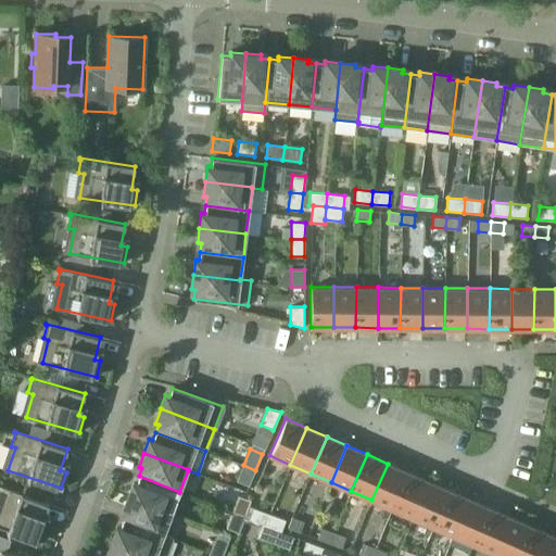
[(388,464),(371,500),(392,509),(408,472),(388,464)]
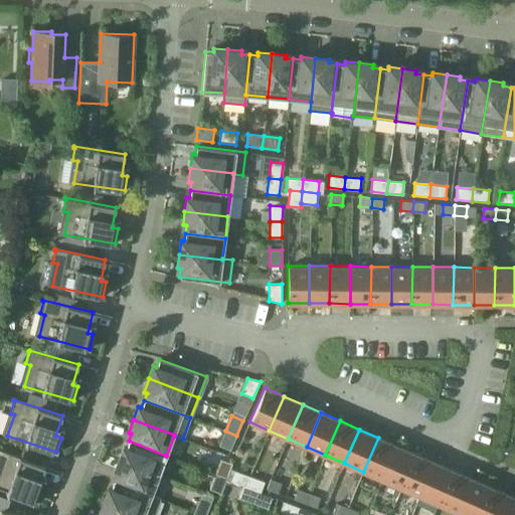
[(218,446),(230,450),(236,436),(225,431),(218,446)]
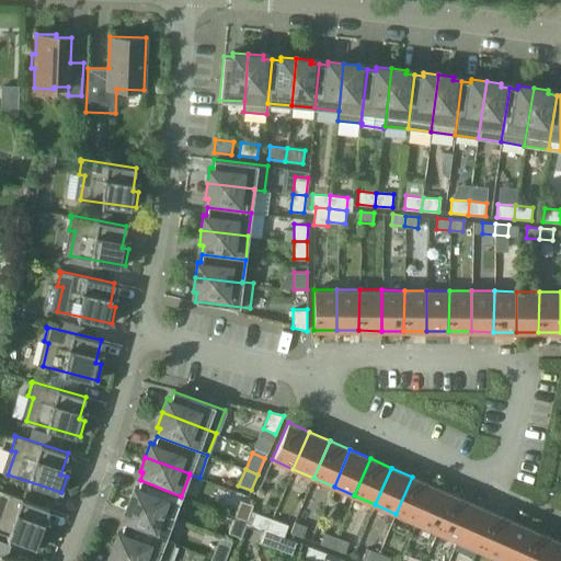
[(416,523),(433,485),(412,477),(396,514),(416,523)]
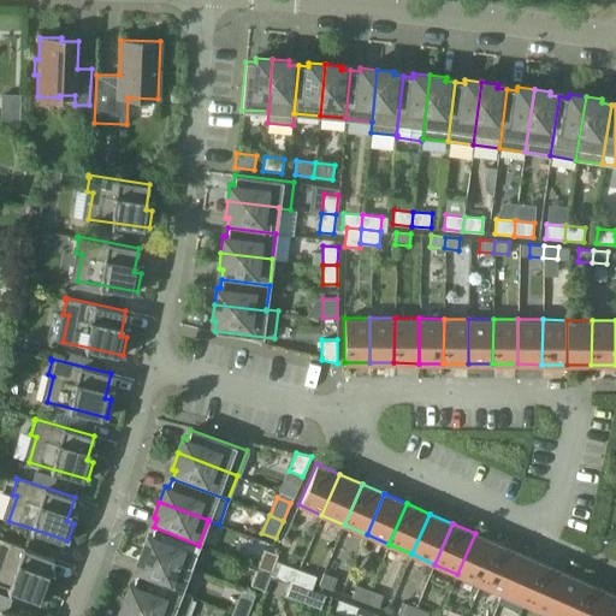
[(199,545),(154,527),(150,537),(147,535),(141,550),(190,569),(199,545)]
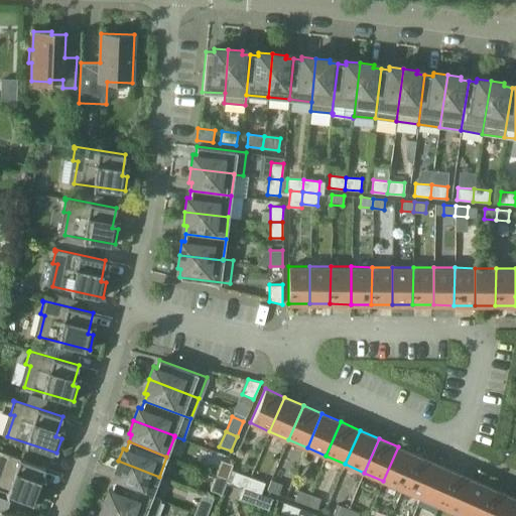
[(398,446),(383,481),(401,489),(416,455),(398,446)]
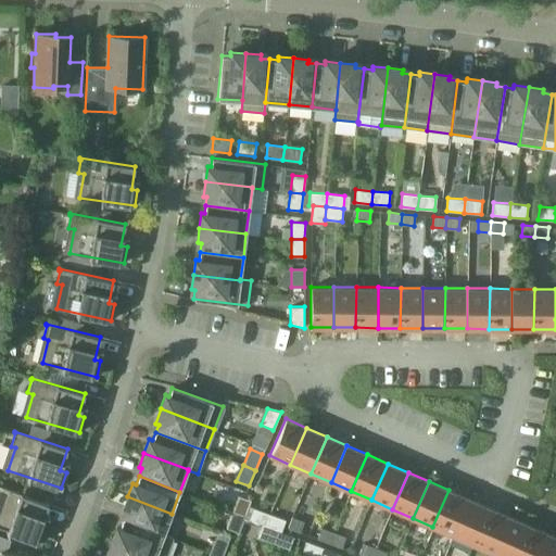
[(0,527),(40,543),(46,527),(40,526),(48,504),(0,485),(0,527)]
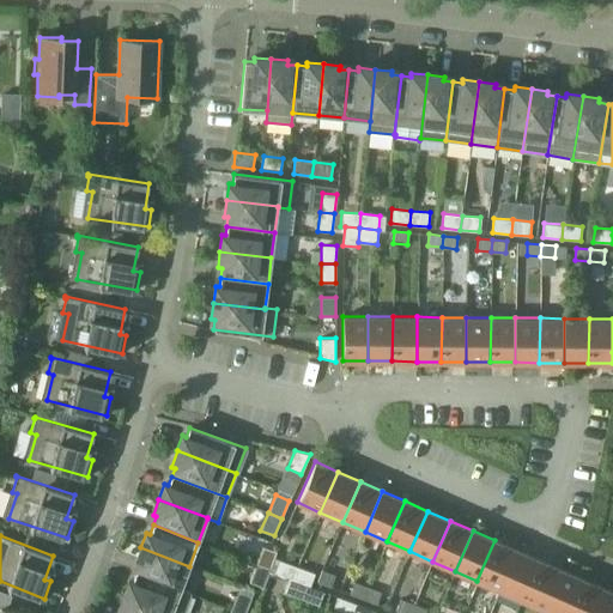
[(495,540),(477,581),(499,590),(517,550),(495,540)]
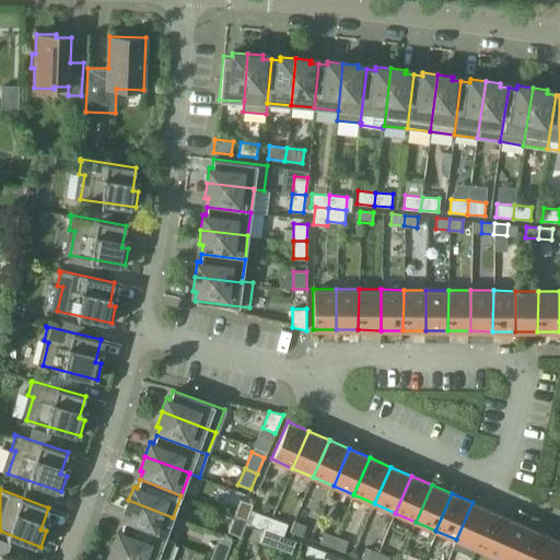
[(253,503),(240,499),(234,515),(246,520),(253,503)]
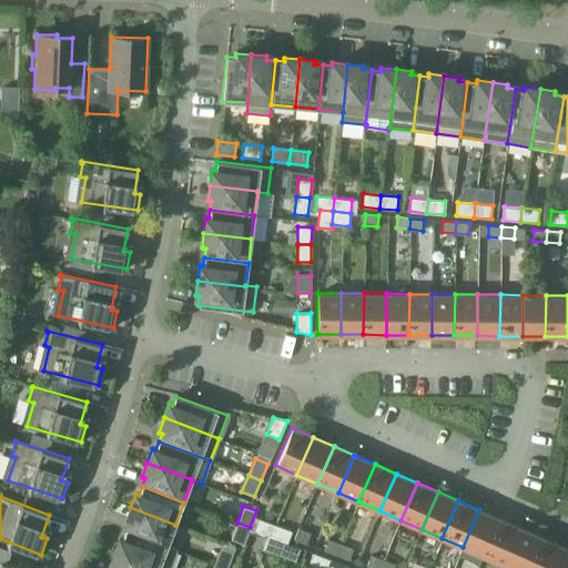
[(175,525),(130,507),(124,523),(128,524),(125,531),(166,547),(166,546),(175,525)]
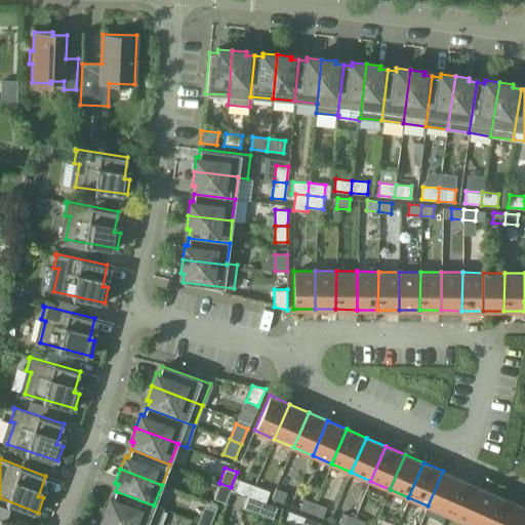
[(443,471),(428,506),(447,515),(462,480),(443,471)]
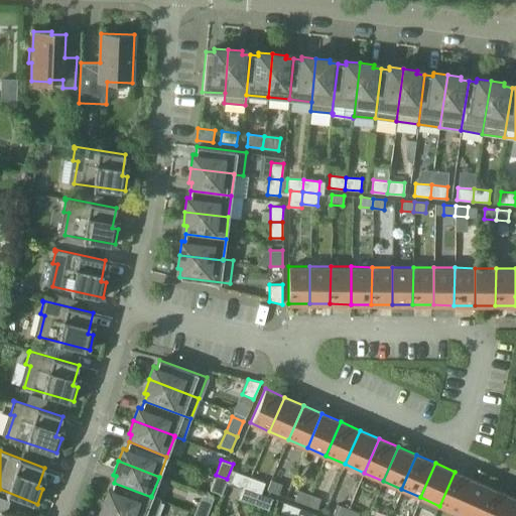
[(245,488),(249,477),(235,471),(231,483),(242,487),(245,488)]
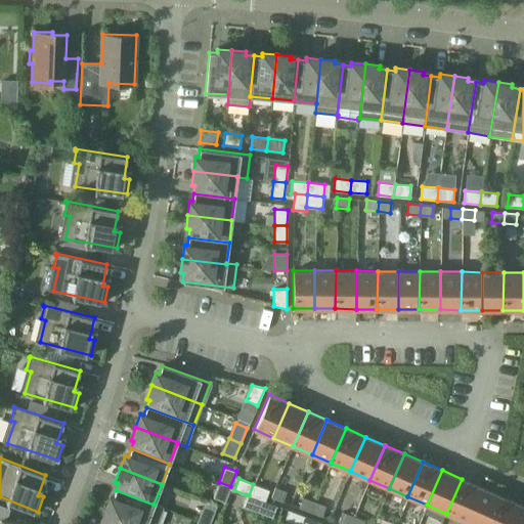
[(466,522),(481,487),(462,479),(446,514),(466,522)]
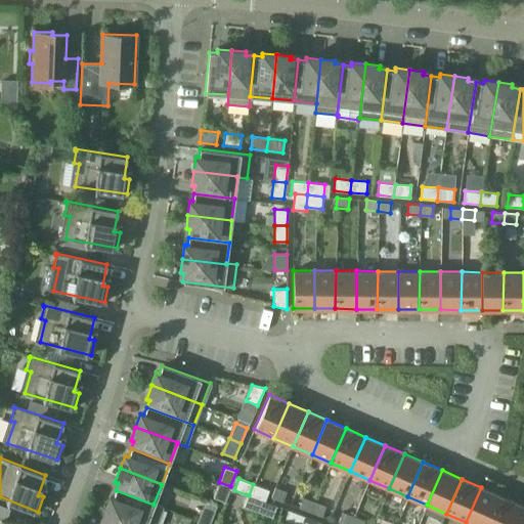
[(213,497),(225,501),(230,486),(219,482),(213,497)]
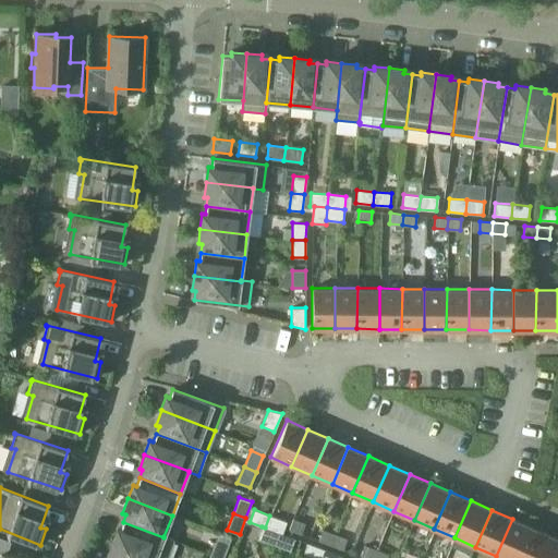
[(269,516),(265,528),(279,533),(282,534),(287,521),(269,516)]
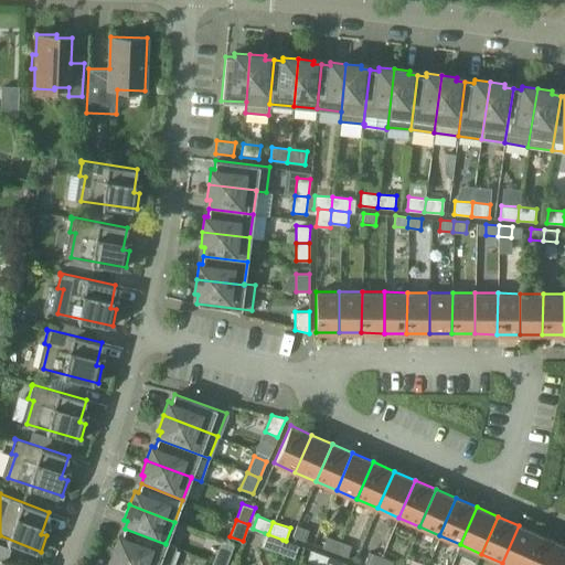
[(305,541),(309,530),(296,525),(292,535),(305,541)]
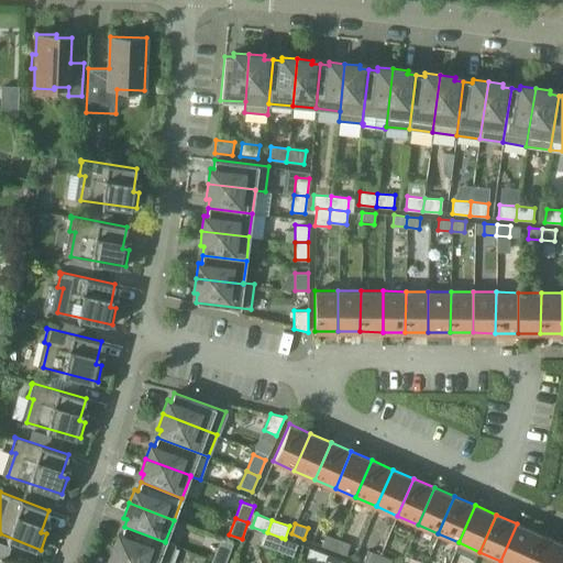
[(517,523),(500,561),(505,562),(523,562),(537,532),(517,523)]
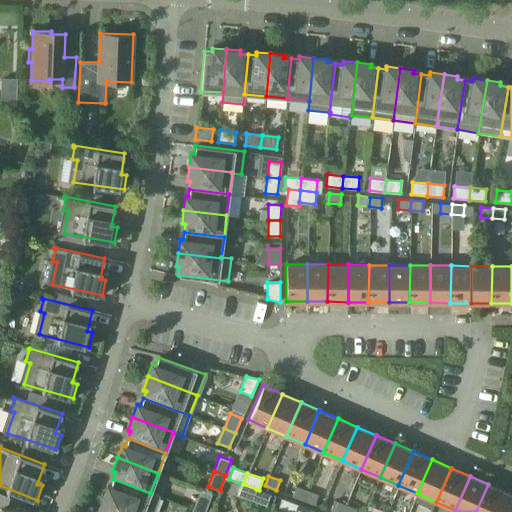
[(150,493),(113,479),(110,486),(107,485),(102,498),(140,511),(153,511),(159,496),(150,492),(150,493)]
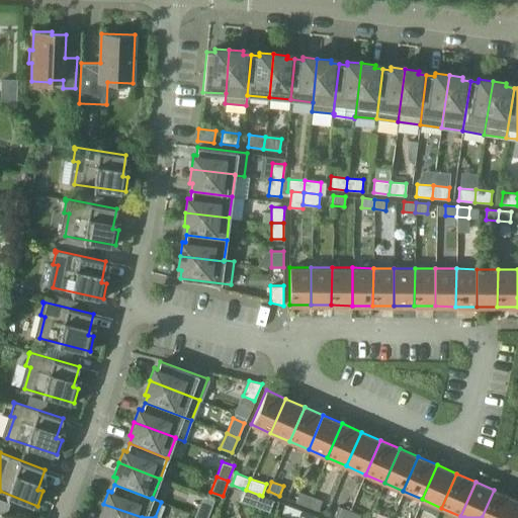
[(259,495),(246,490),(243,489),(239,500),(254,506),(259,495)]
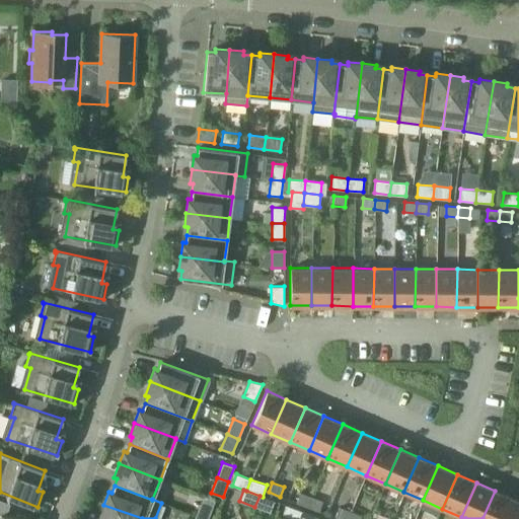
[(505,518),(514,499),(495,491),(483,518),(505,518)]
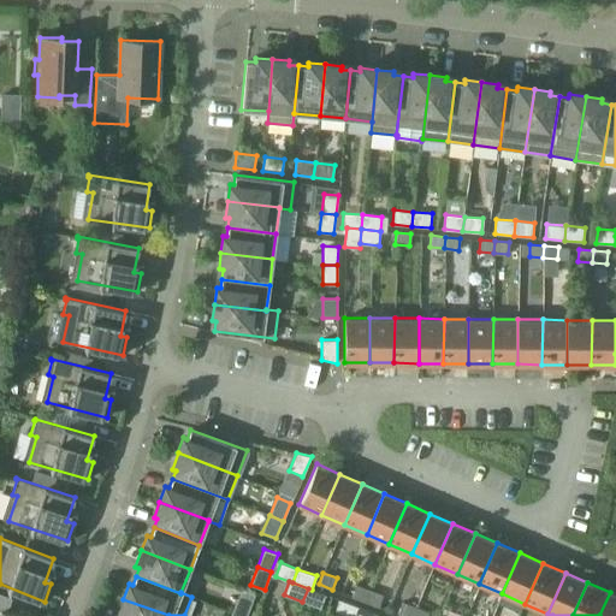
[(365,602),(369,590),(355,585),(351,597),(365,602)]
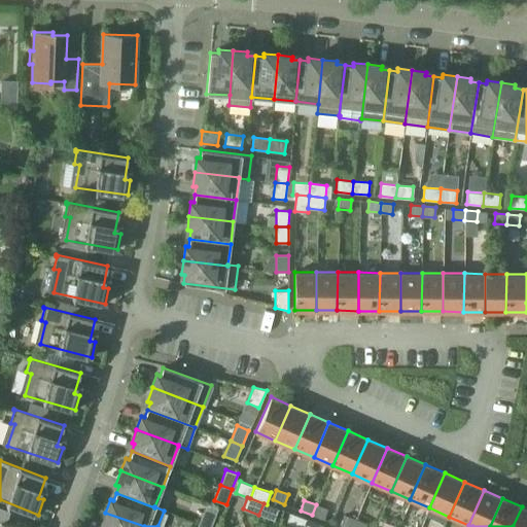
[(278,508),(267,504),(264,503),(258,515),(274,520),(278,508)]
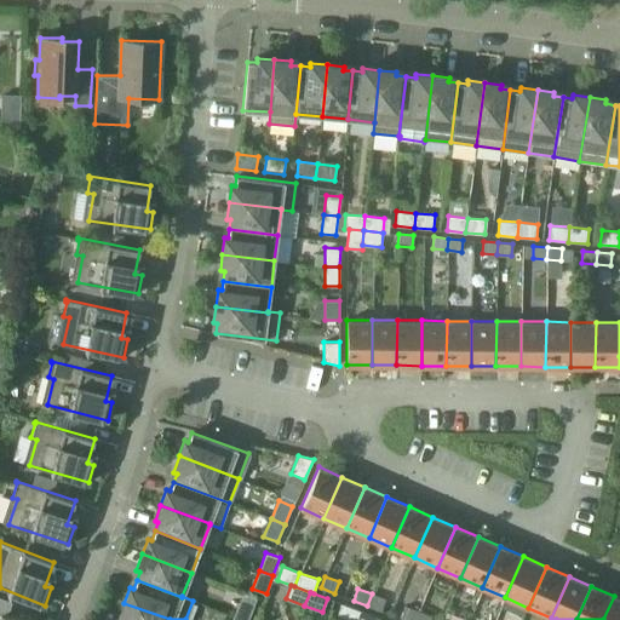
[(372,593),(367,606),(382,610),(385,600),(372,593)]
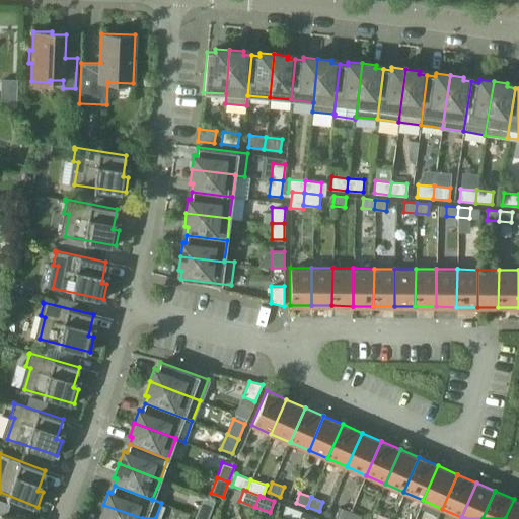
[(518,518),(518,501),(514,499),(505,518),(518,518)]
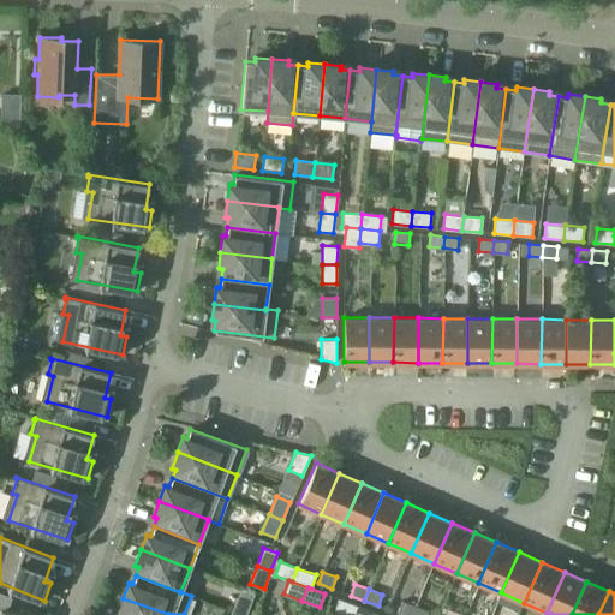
[(245,614),(252,598),(239,593),(232,611),(242,614),(245,614)]
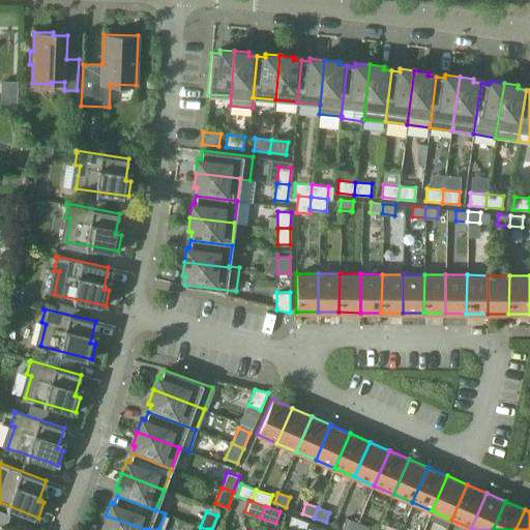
[(145,529),(106,516),(100,529),(102,529),(145,529)]
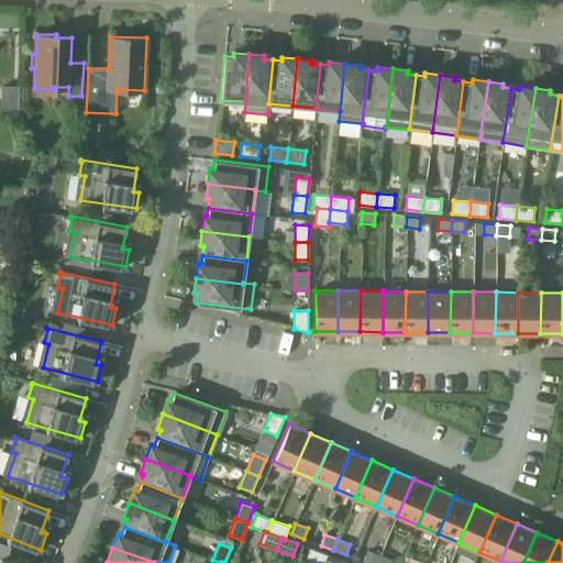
[(311,562),(322,562),(326,554),(309,548),(305,561),(311,562)]
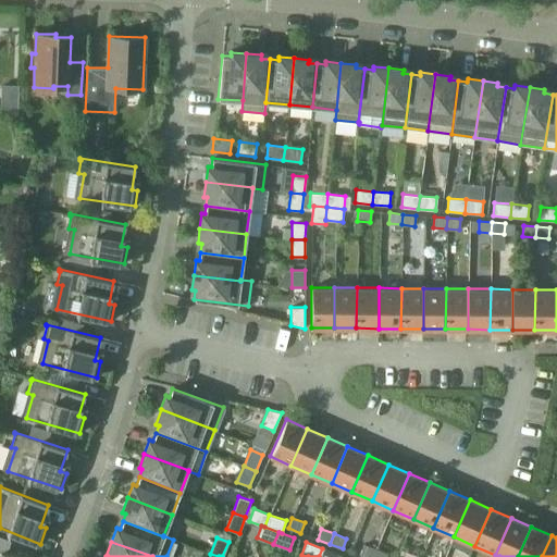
[(366,556),(372,556),(375,549),(363,544),(359,555),(366,556)]
